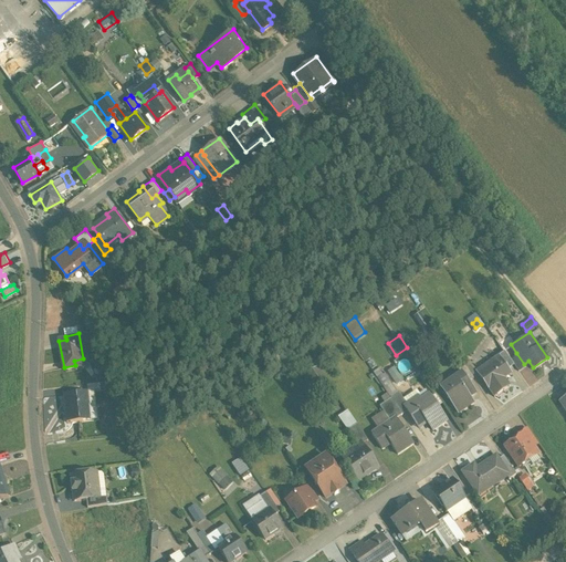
[(360,337),(355,340),(365,357),(369,354),(360,337)]
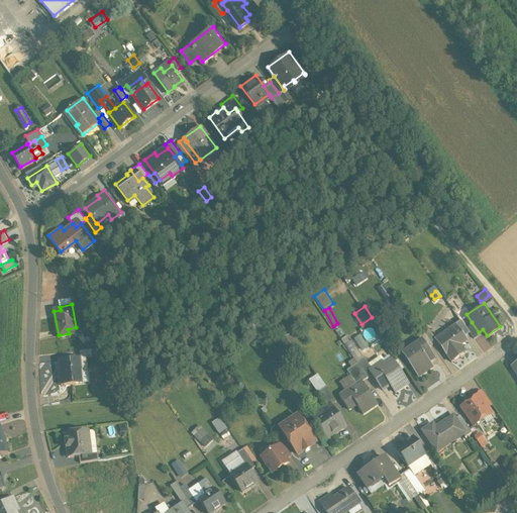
[(467,326),(460,318),(454,322),(456,325),(456,324),(462,333),(469,329),(467,326)]
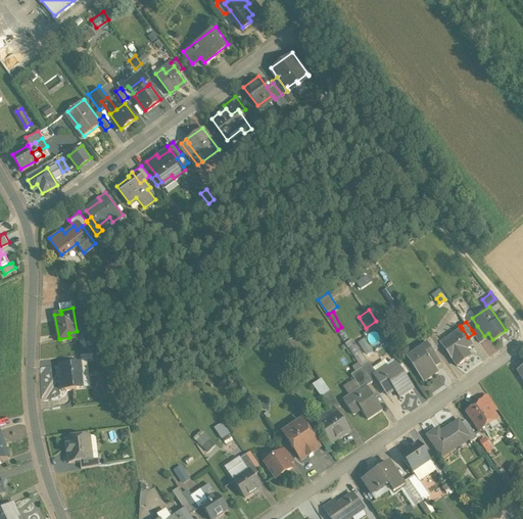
[(460,326),(439,339),(457,364),(467,357),(462,349),(472,342),(468,337),(462,328),(462,329),(460,326)]
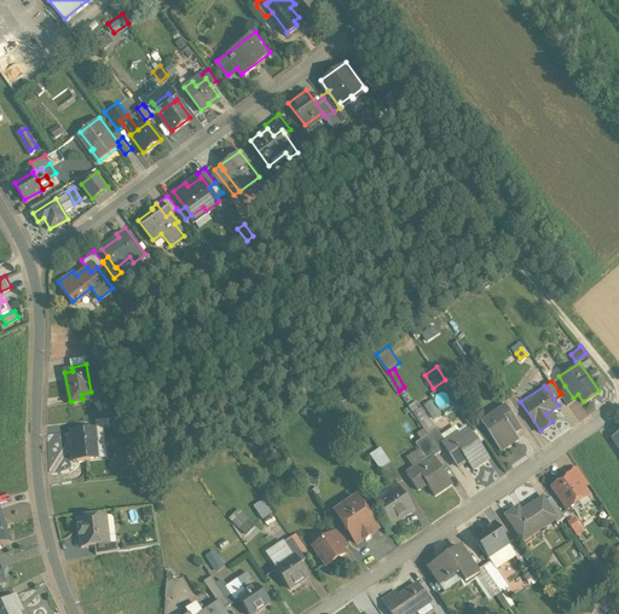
[(565,386),(559,391),(561,394),(567,403),(573,398),(565,386)]
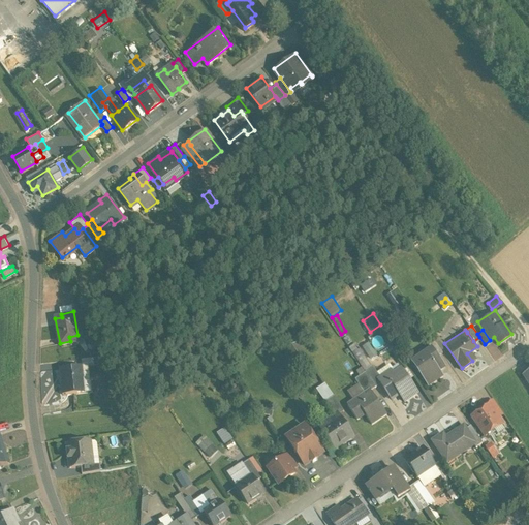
[(442,350),(433,336),(427,340),(431,345),(432,345),(437,353),(442,350)]
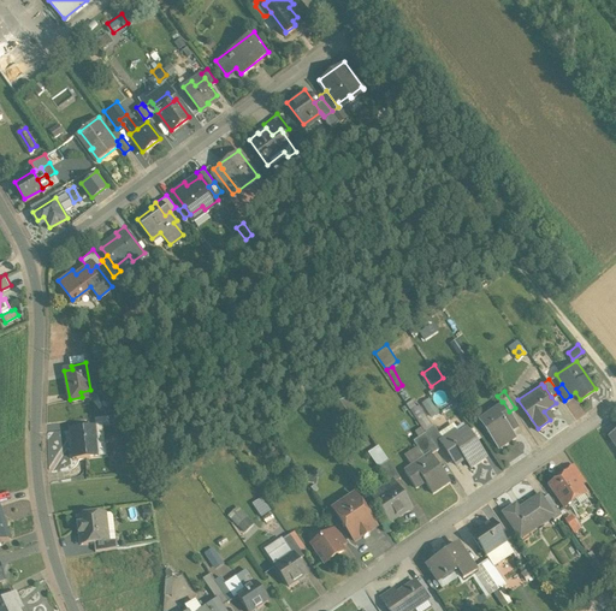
[(428,395),(422,399),(432,414),(438,409),(428,395)]
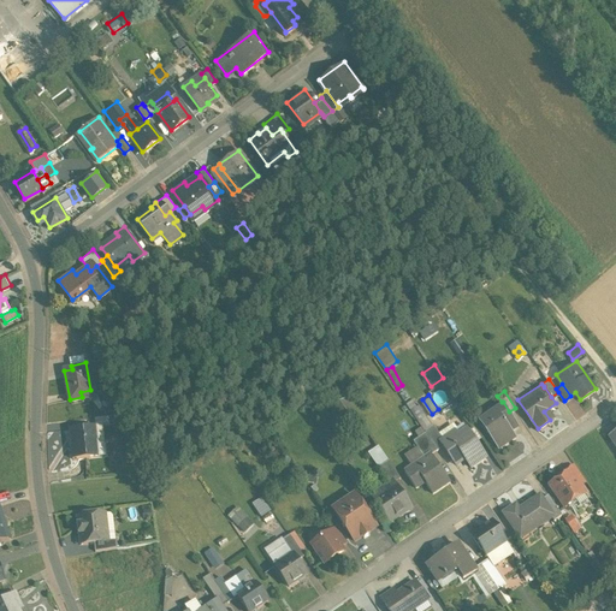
[(347,396),(337,403),(345,417),(356,410),(347,396)]
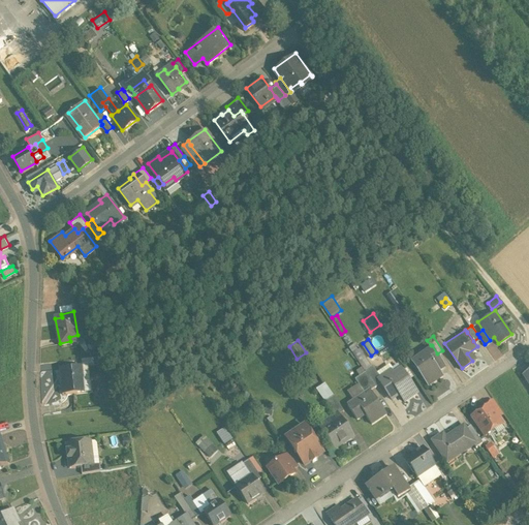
[(371,364),(360,345),(359,346),(355,341),(349,345),(363,365),(365,368),(371,364)]
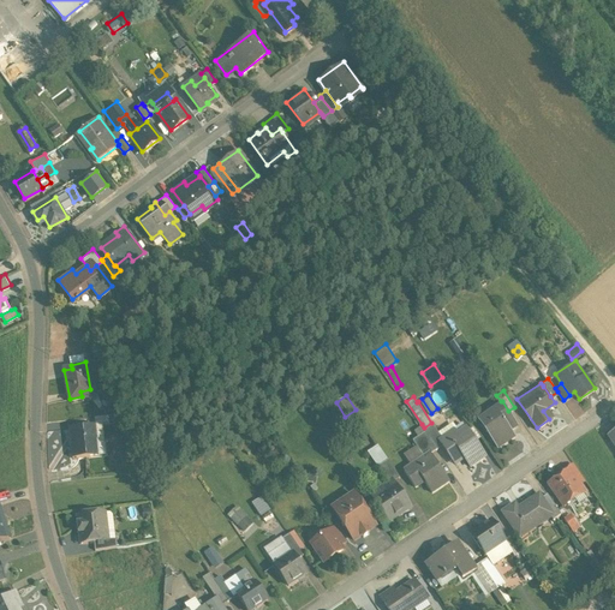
[(501,401),(479,417),(499,444),(514,434),(505,420),(512,416),(508,411),(502,401),(501,401)]
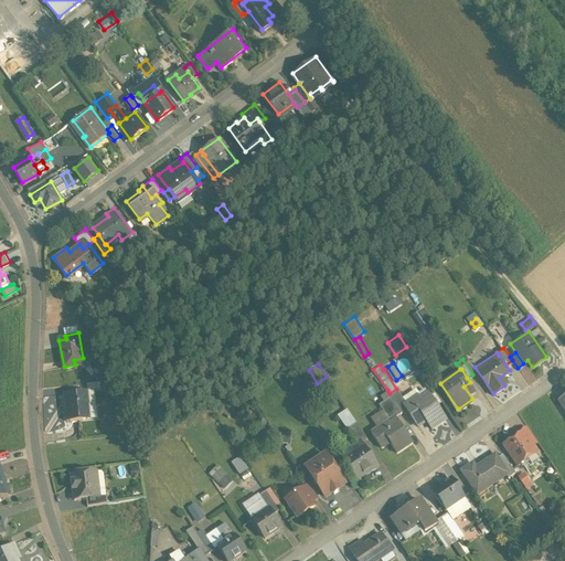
[(106,379),(86,381),(87,388),(91,387),(109,384),(106,379)]
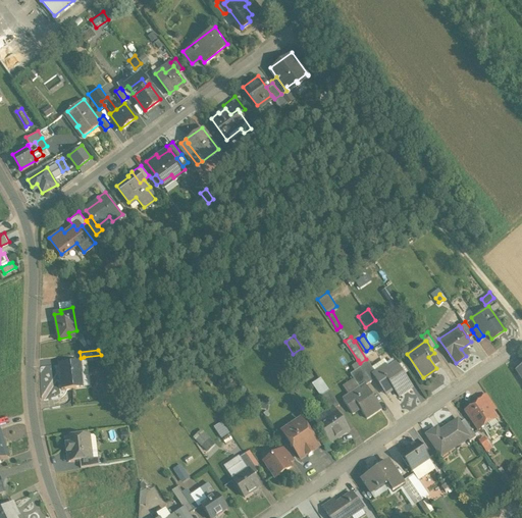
[(81,358),(59,361),(62,386),(82,384),(81,373),(83,373),(81,360),(81,358)]
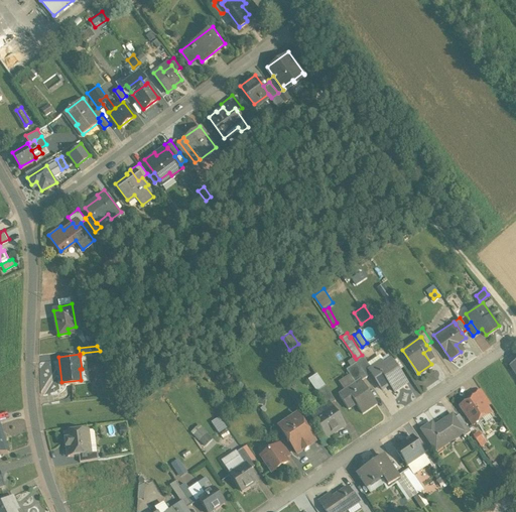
[(362,355),(356,359),(367,375),(372,372),(369,367),(371,366),(363,354),(362,355)]
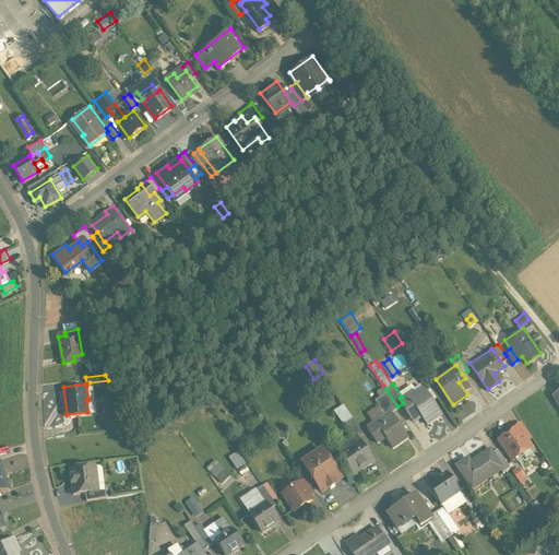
[(385,389),(383,386),(377,390),(380,394),(375,398),(379,403),(385,413),(391,410),(391,411),(397,406),(385,389)]
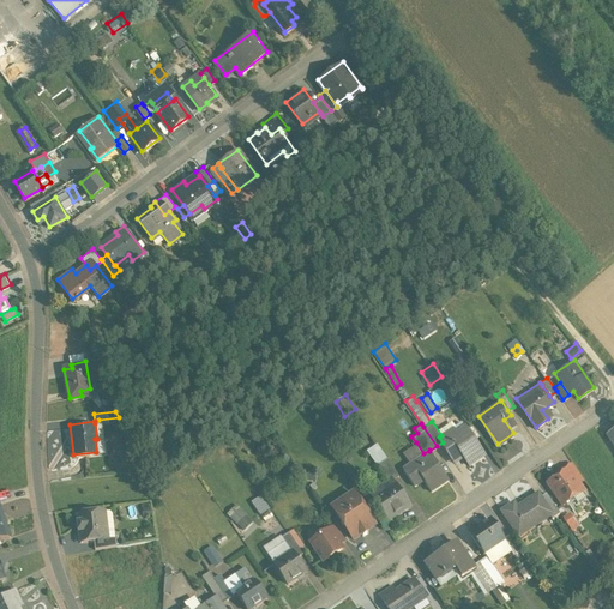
[(459,435),(453,427),(441,435),(439,436),(443,442),(452,457),(461,451),(470,463),(485,453),(468,429),(459,435)]
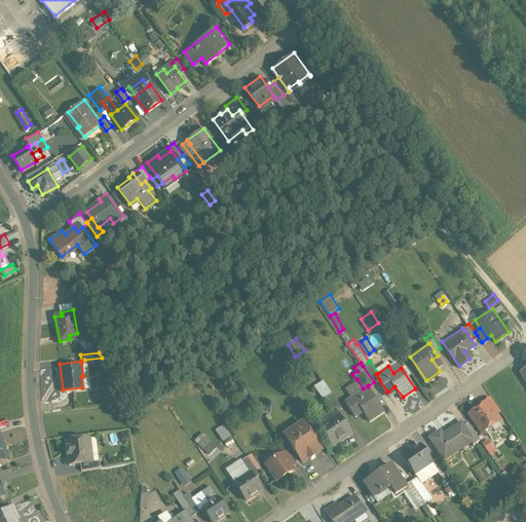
[(357,379),(345,387),(351,397),(363,388),(357,379)]
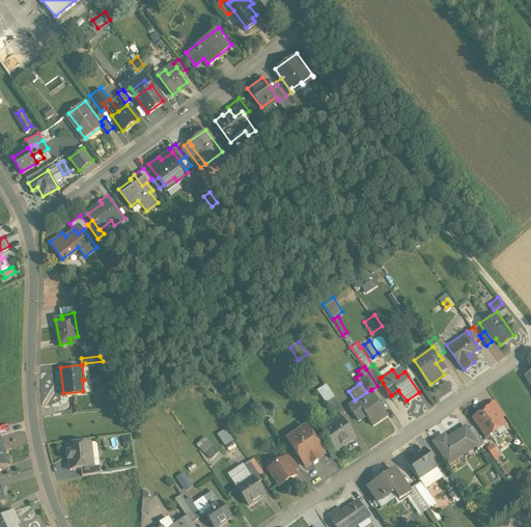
[(246,391),(240,385),(232,391),(240,397),(246,391)]
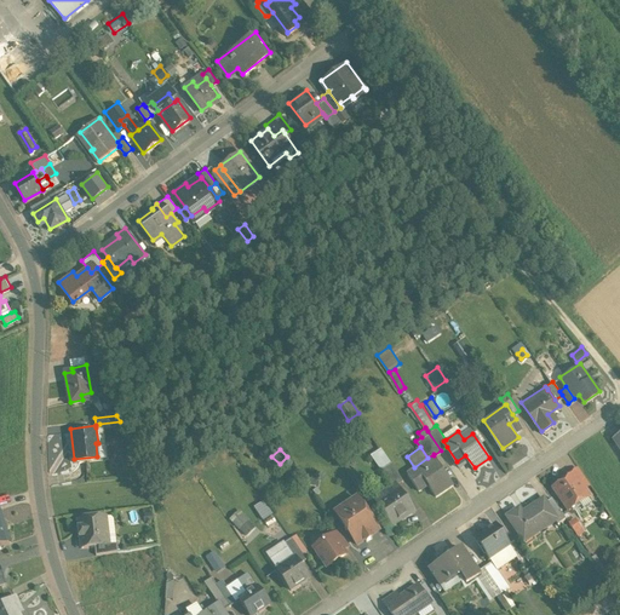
[(414,467),(407,472),(419,488),(428,482),(436,494),(453,482),(434,455),(434,454),(428,458),(414,467)]
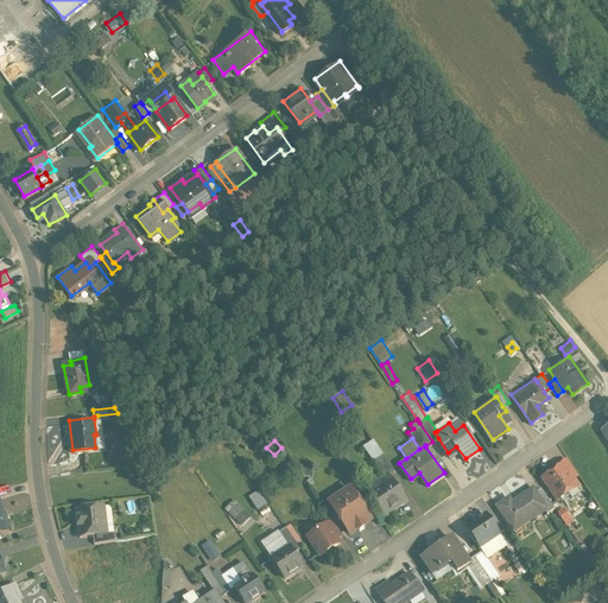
[(396,469),(384,451),(373,458),(385,476),(396,469)]
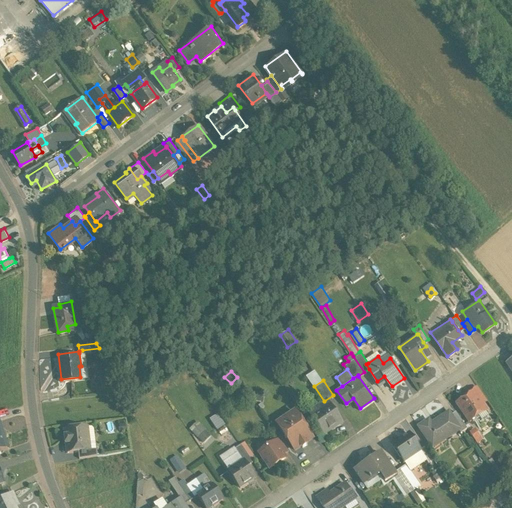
[(477,384),(472,388),(479,399),(485,395),(477,384)]
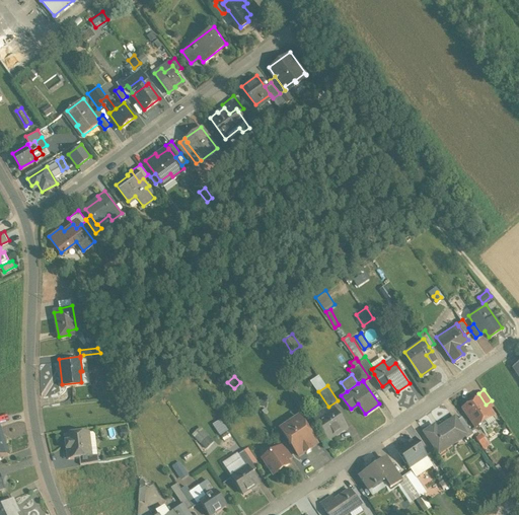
[(478,393),(472,397),(473,399),(463,407),(475,425),(486,418),(485,415),(491,411),(486,405),(478,393)]
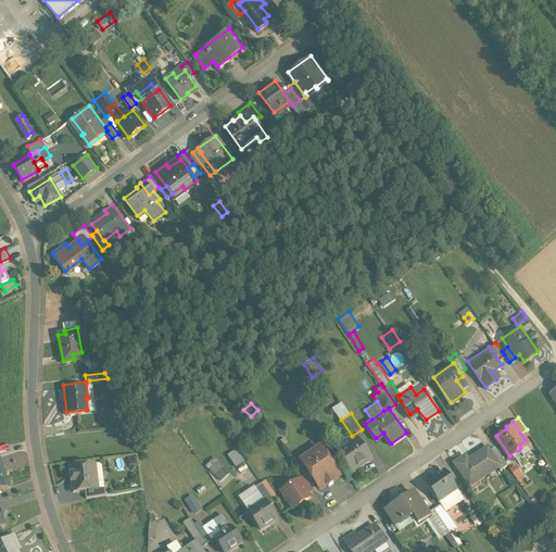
[(288,426),(278,425),(277,433),(287,435),(288,426)]
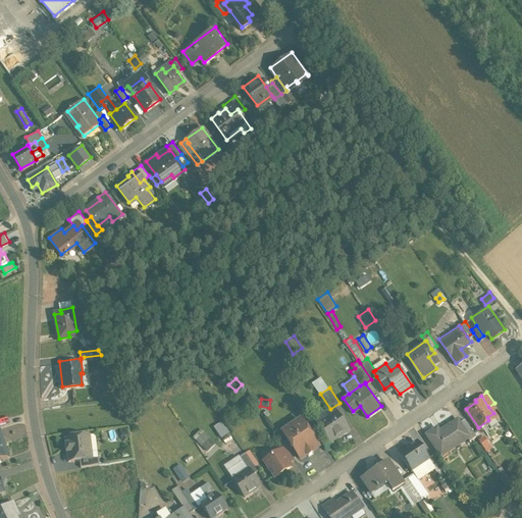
[(335,409),(318,421),(330,439),(348,428),(335,409)]
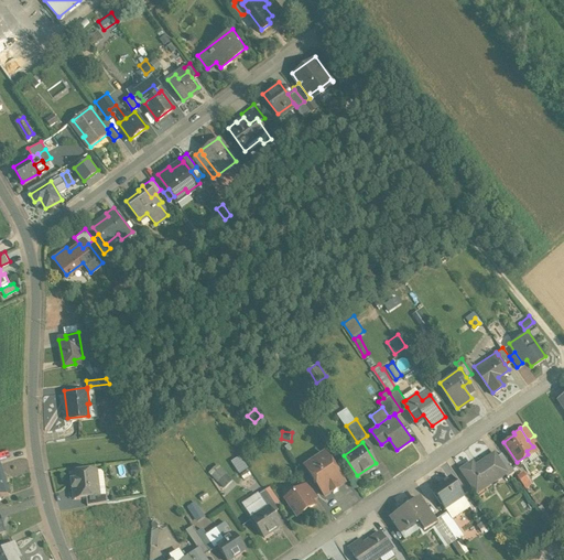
[(324,452),(316,459),(315,456),(314,458),(315,459),(306,464),(306,463),(305,464),(314,476),(313,480),(316,480),(325,493),(332,488),(333,490),(338,486),(337,484),(344,480),(335,466),(336,464),(333,463),(324,451),(324,452)]
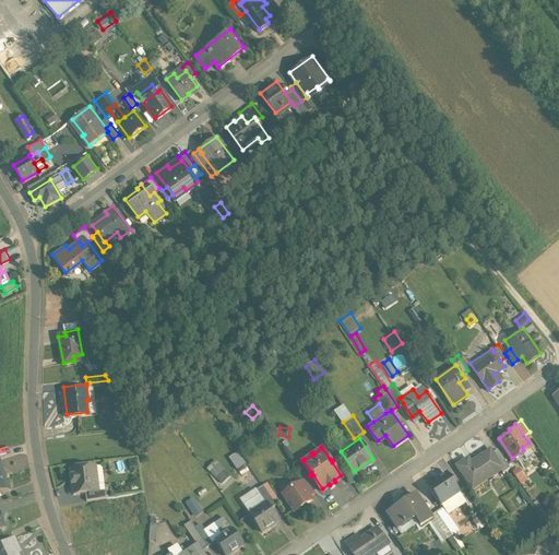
[(510,465),(497,447),(491,450),(501,465),(500,467),(502,470),(510,465)]
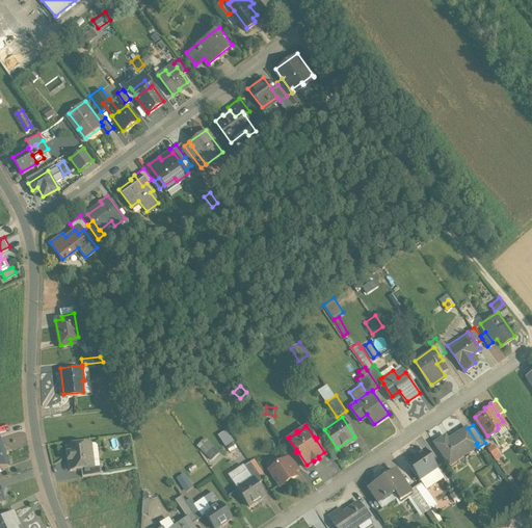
[(225,443),(234,438),(227,426),(218,431),(225,443)]
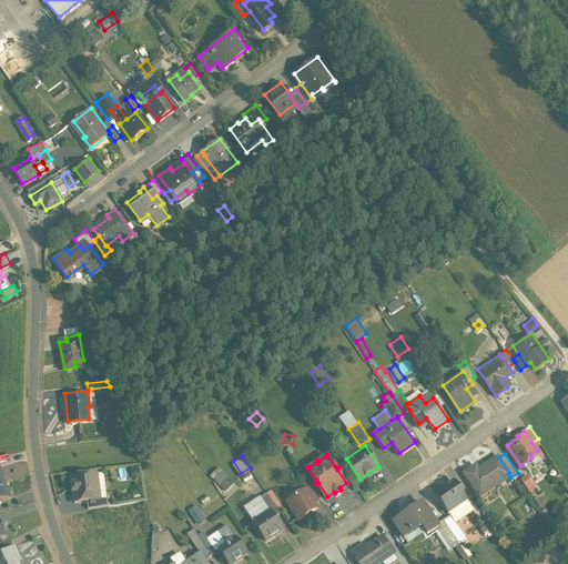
[(498,455),(478,469),(475,464),(465,471),(479,493),(508,474),(509,473),(499,457),(498,455)]
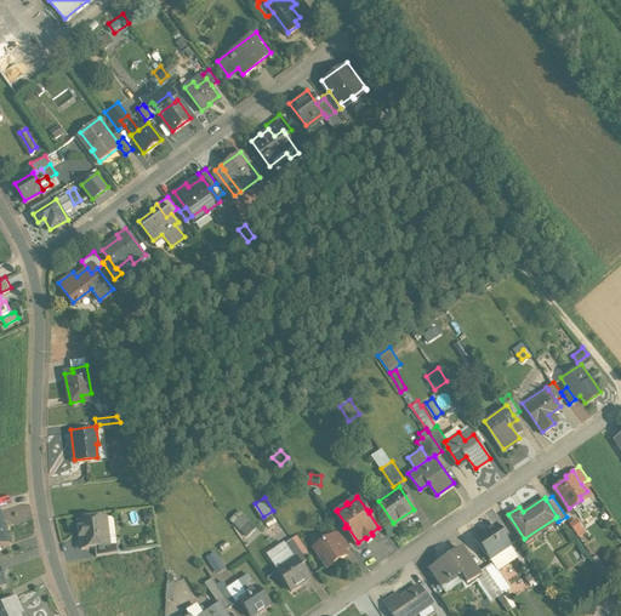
[(248,518),(239,508),(231,517),(239,525),(248,518)]
